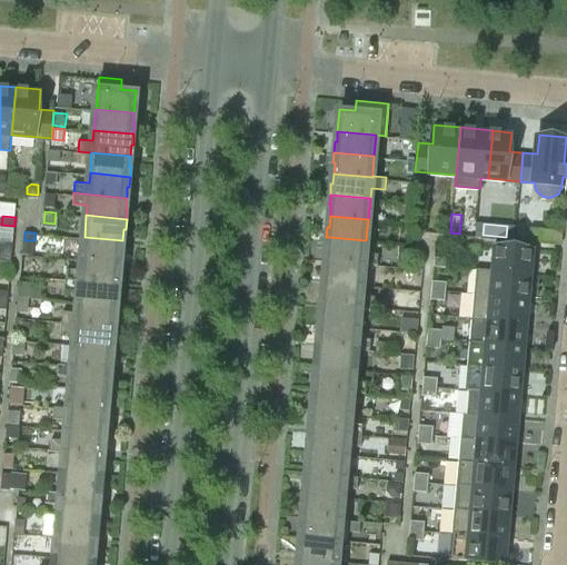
[(85,237),(82,258),(122,261),(123,251),(121,250),(122,240),(85,237)]
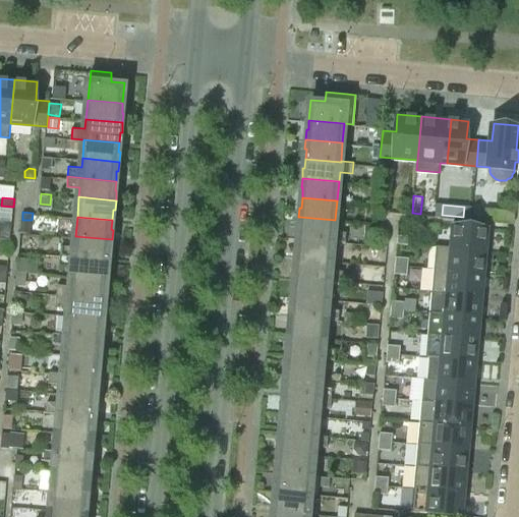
[(298,217),(297,226),(299,227),(298,236),(334,239),(334,240),(346,241),(346,240),(347,231),(335,230),(335,220),(300,217),(298,217)]
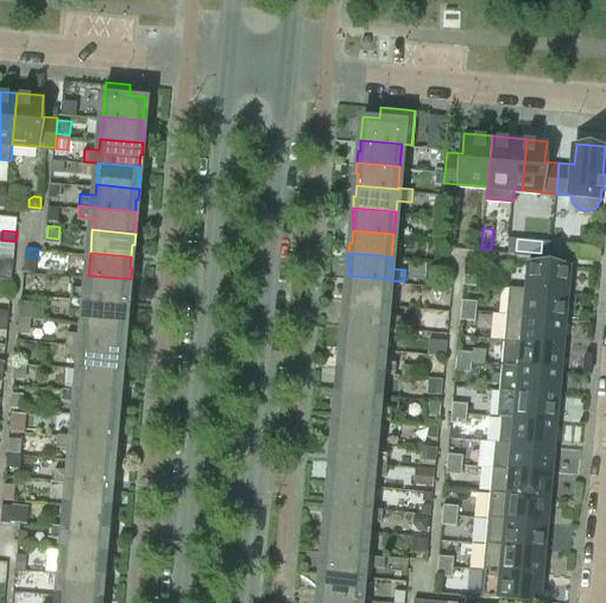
[(0,255),(0,265),(13,266),(14,258),(0,255)]
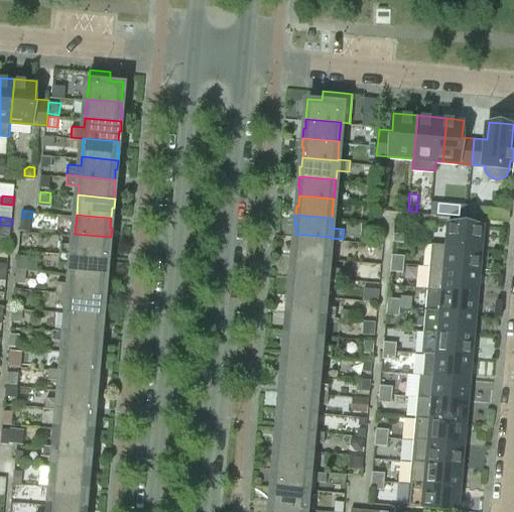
[(447,222),(446,243),(446,244),(482,247),(485,225),(447,222)]
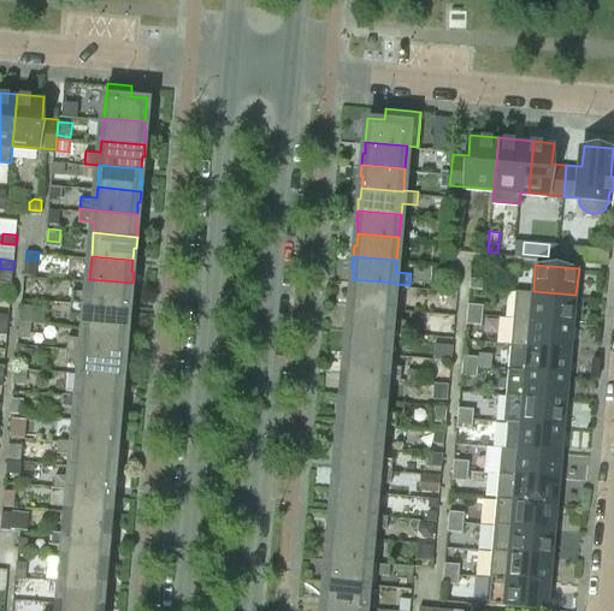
[(13,270),(0,268),(0,279),(13,280),(13,270)]
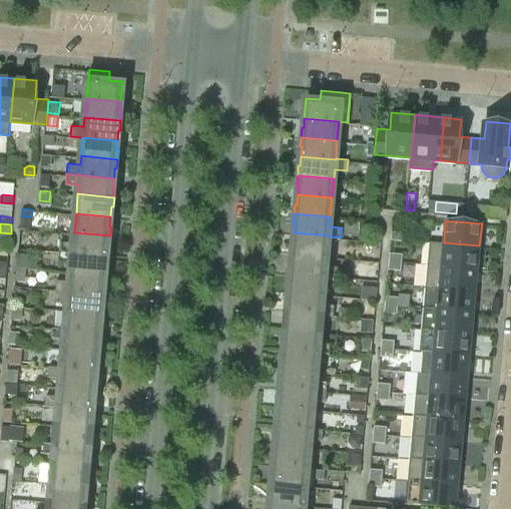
[(405,230),(392,229),(392,237),(404,239),(405,230)]
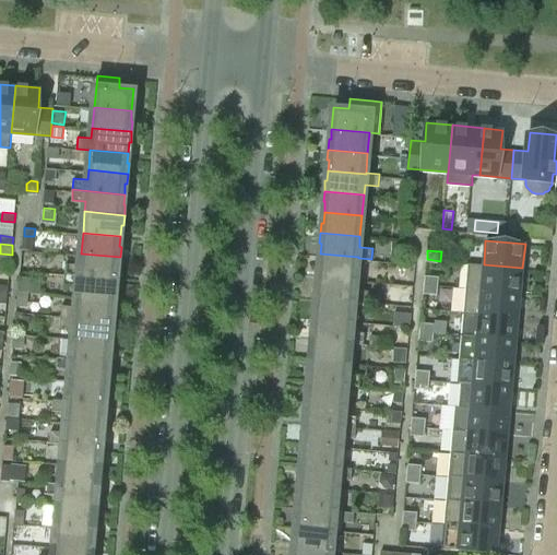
[(66,262),(64,273),(117,278),(117,267),(119,268),(120,257),(81,254),(80,263),(66,262)]
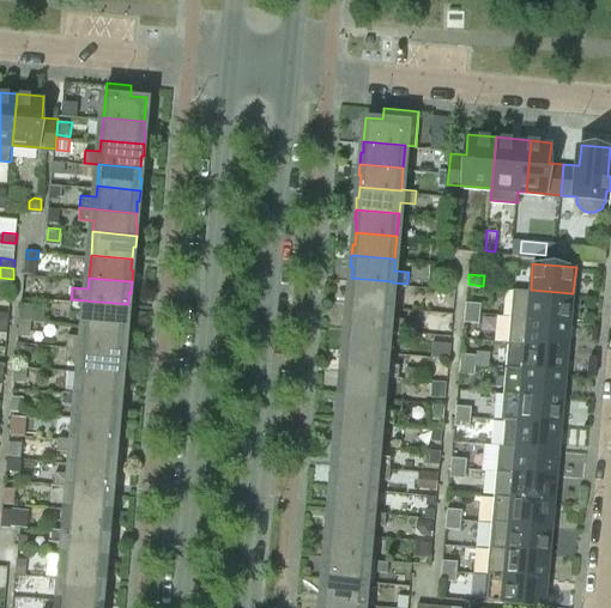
[(349,290),(348,301),(349,301),(391,304),(393,283),(393,281),(351,278),(350,290),(349,290)]
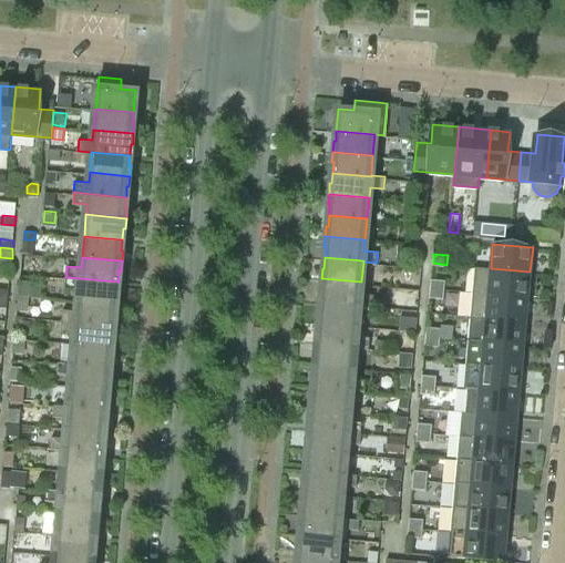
[(491,268),(491,267),(475,265),(473,290),(528,296),(530,272),(491,268)]
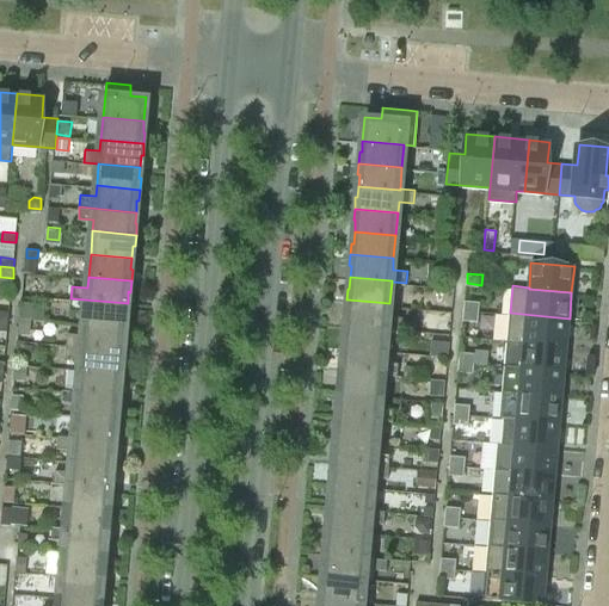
[(71,298),(71,310),(85,311),(84,322),(128,326),(128,315),(127,315),(128,303),(71,298)]
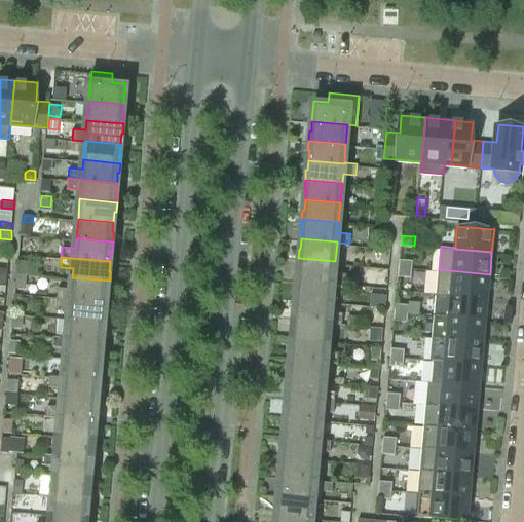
[(413,259),(400,257),(400,266),(412,267),(413,259)]
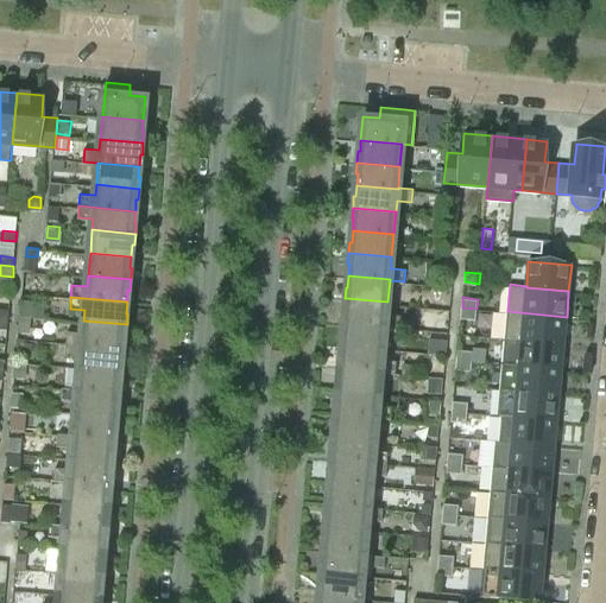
[(345,298),(343,310),(346,310),(345,322),(401,327),(402,315),(386,313),(387,302),(346,298),(345,298)]
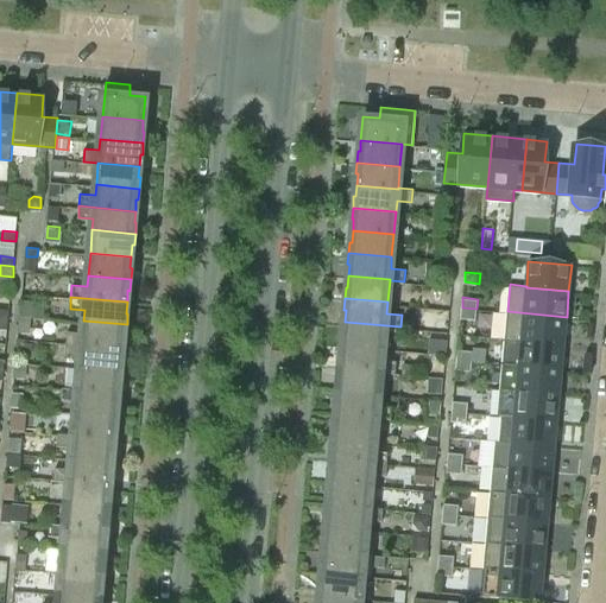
[(21,299),(20,315),(31,316),(44,317),(45,302),(21,299)]
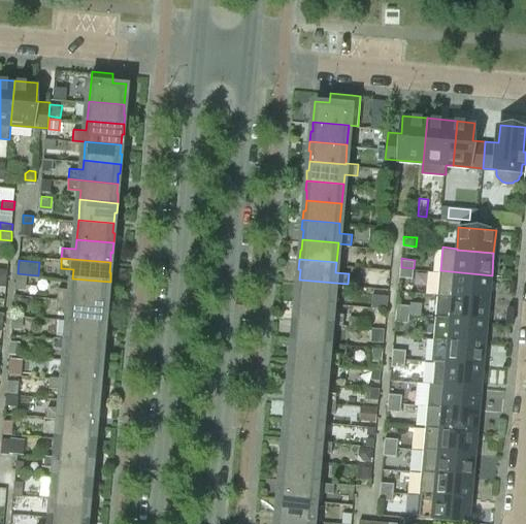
[(0,266),(0,274),(7,275),(8,268),(0,266)]
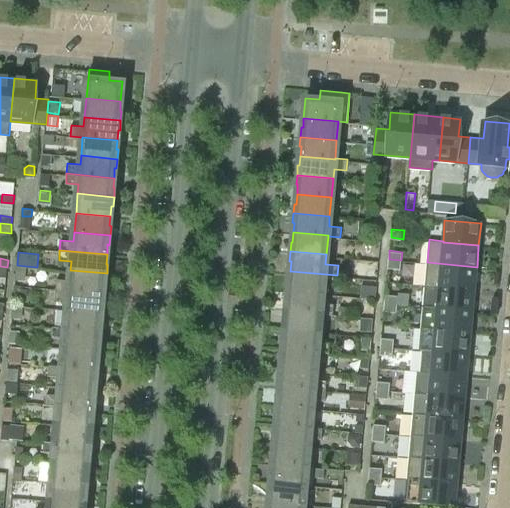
[(401,260),(389,259),(388,267),(401,268),(401,260)]
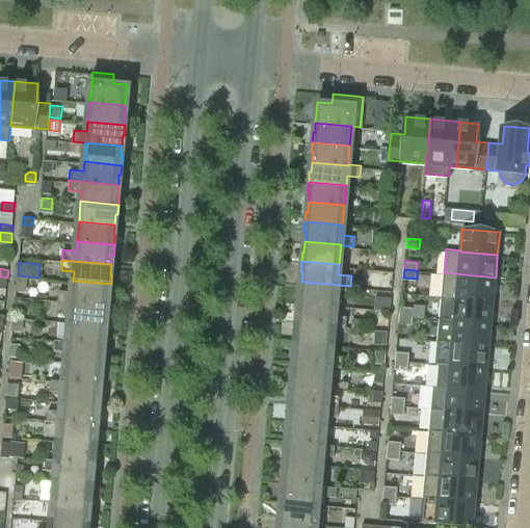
[(496,278),(444,272),(442,295),(494,299),(496,278)]
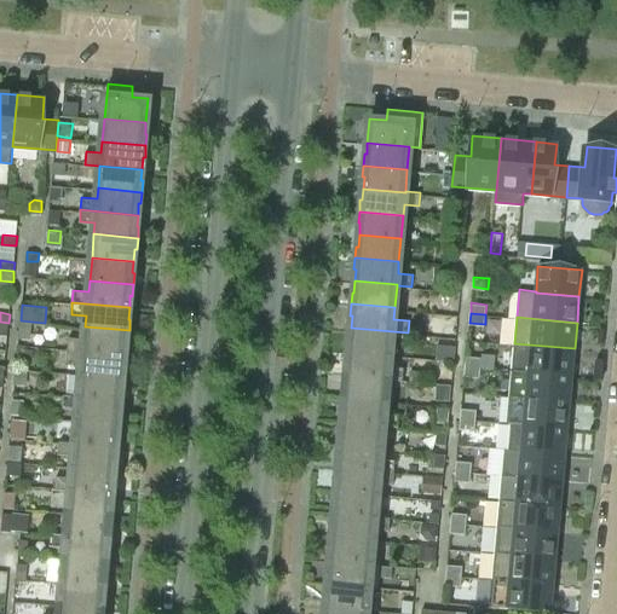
[(30,337),(32,322),(21,320),(19,337),(30,337)]
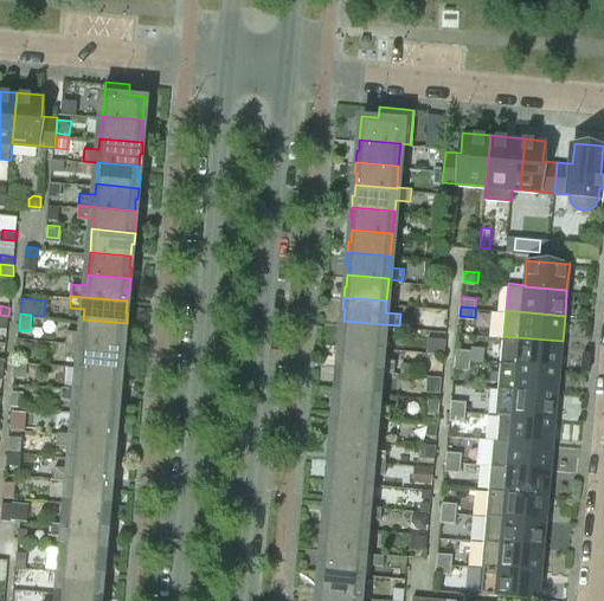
[(68,329),(66,341),(122,346),(123,335),(126,335),(127,323),(83,320),(82,330),(68,329)]
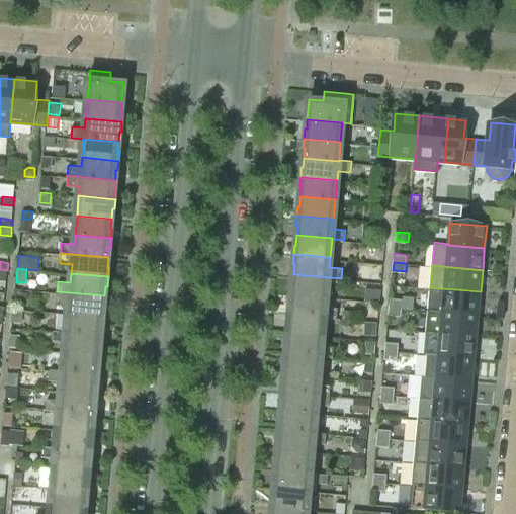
[(290,283),(289,292),(291,293),(326,296),(327,287),(340,288),(341,278),(293,274),(292,283),(290,283)]
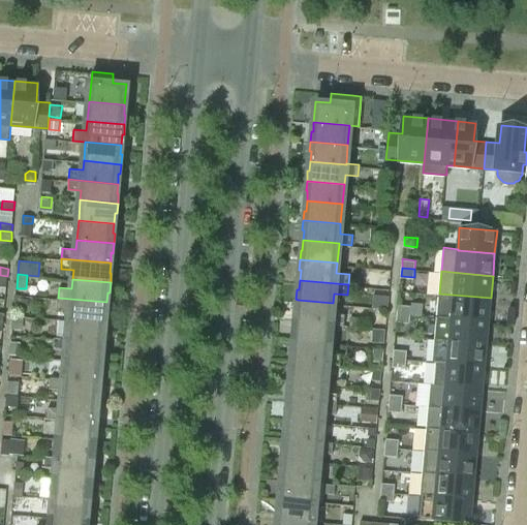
[(373,292),(372,306),(389,308),(390,295),(373,292)]
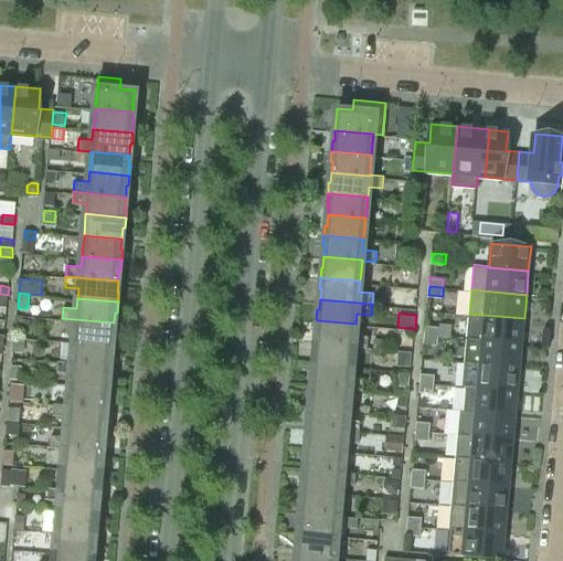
[(524,318),(469,314),(467,337),(522,342),(524,318)]
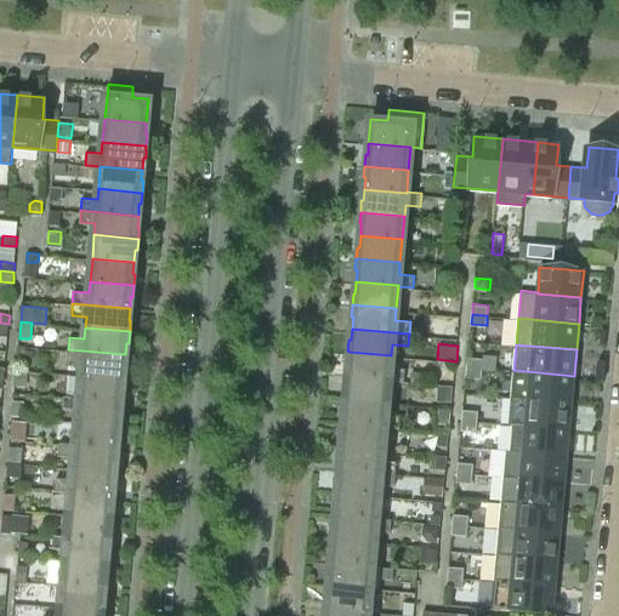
[(68,349),(67,361),(83,363),(81,374),(125,378),(126,366),(124,366),(125,354),(68,349)]
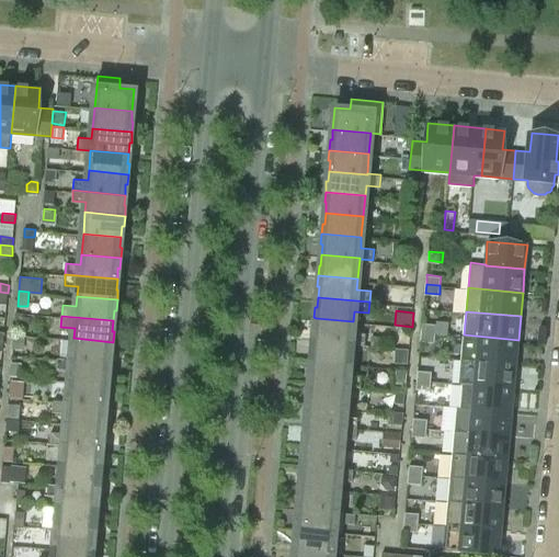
[(314,317),(312,328),(315,328),(314,339),(352,342),(352,343),(365,344),(365,343),(366,332),(353,331),(353,321),(316,318),(314,317)]
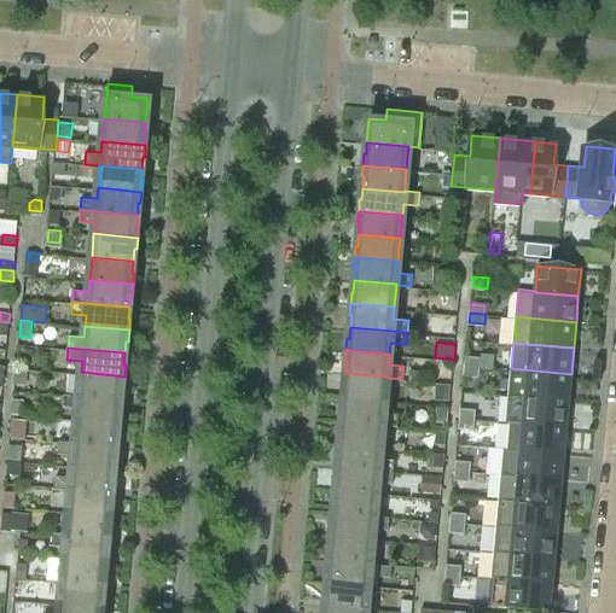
[(481,356),(465,355),(465,365),(480,366),(481,356)]
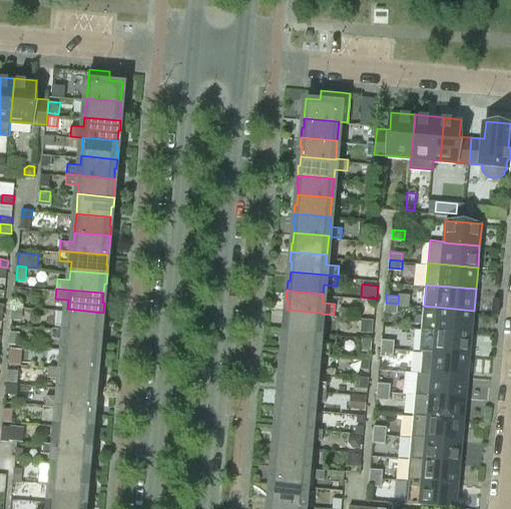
[(398,304),(386,303),(385,311),(397,312),(398,304)]
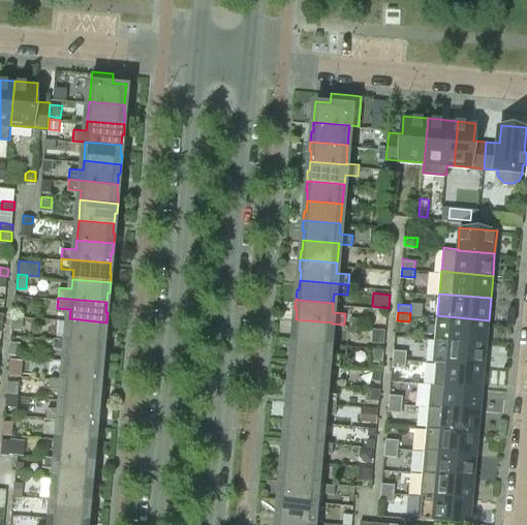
[(23,329),(24,314),(14,313),(13,328),(23,329)]
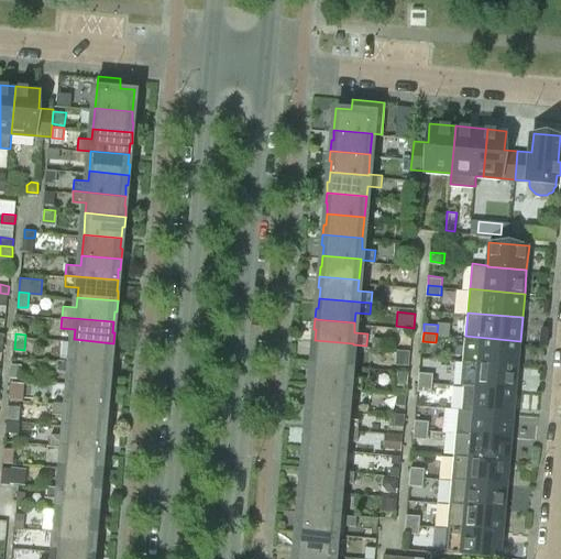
[(373,336),(372,344),(384,346),(385,337),(373,336)]
